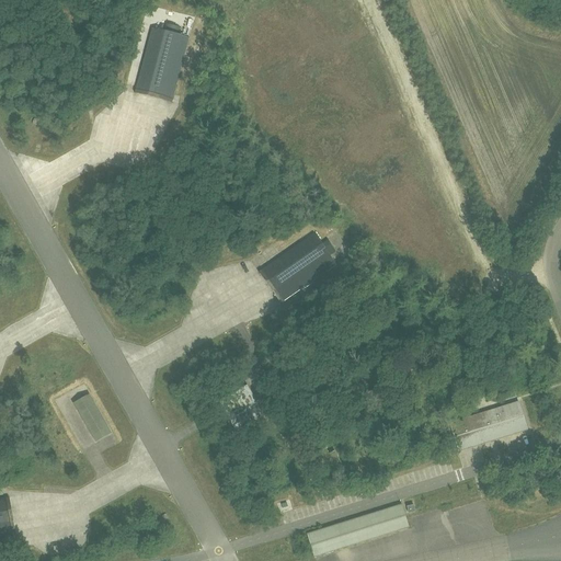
[(151,27),(141,68),(135,93),(172,103),(190,37),(179,35),(180,27),(172,25),(164,23),(162,31),(151,27)]
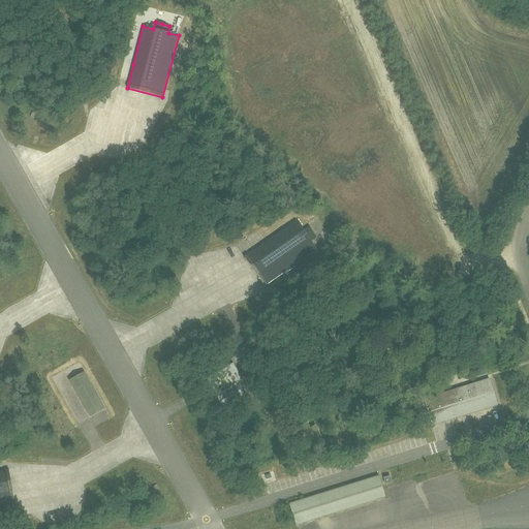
[(297,220),(263,243),(244,256),(265,286),(317,250),(311,241),(317,238),(312,230),(308,224),(302,228),(297,220)]
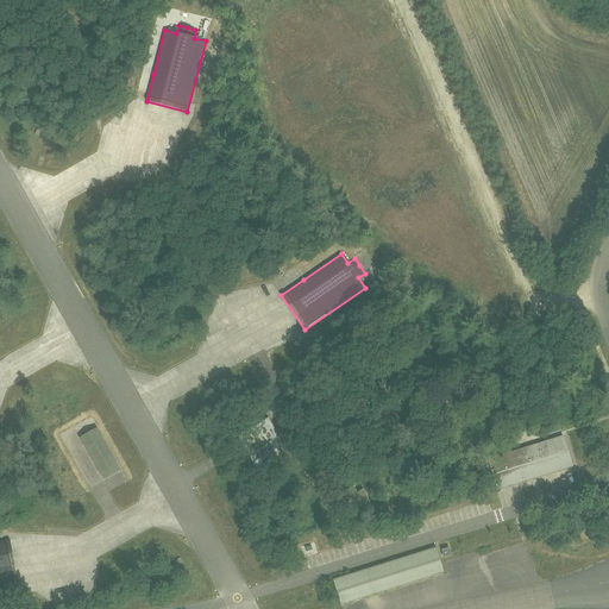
[(237,435),(245,450),(255,466),(286,449),(268,419),(237,435)]
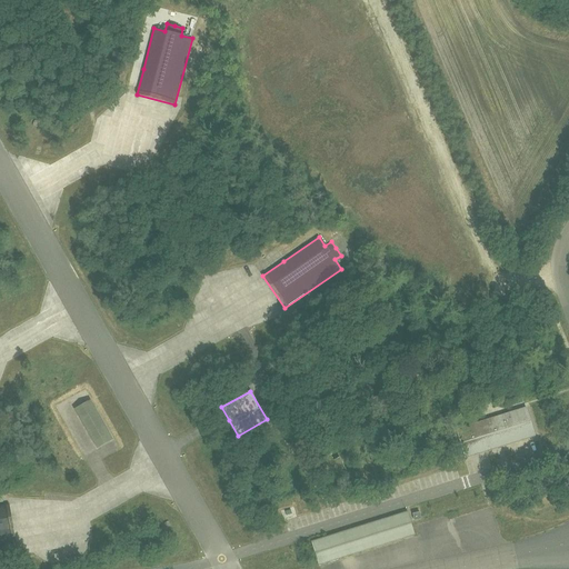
[(99,396),(79,407),(100,447),(120,436),(99,396)]
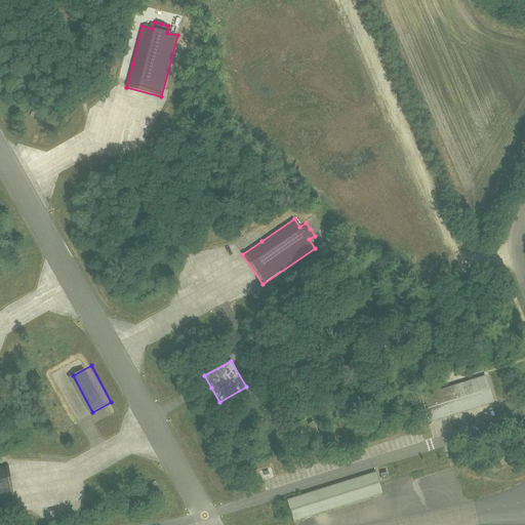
[(430,422),(493,402),(485,376),(421,397),(430,422)]
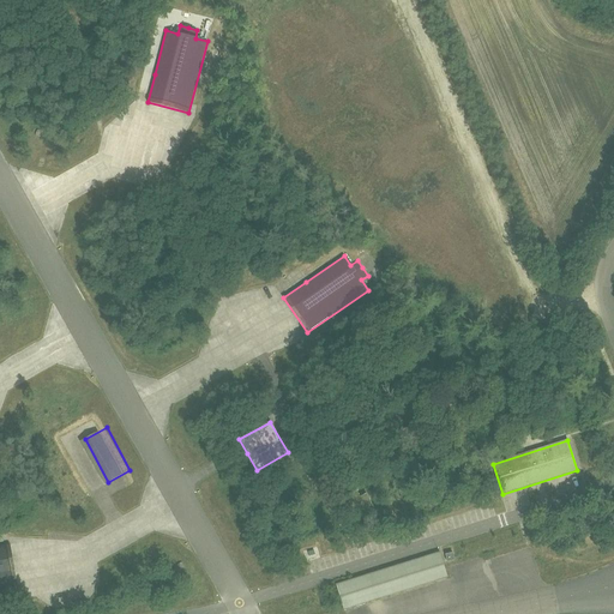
[(10,545),(0,546),(0,589),(18,587),(10,545)]
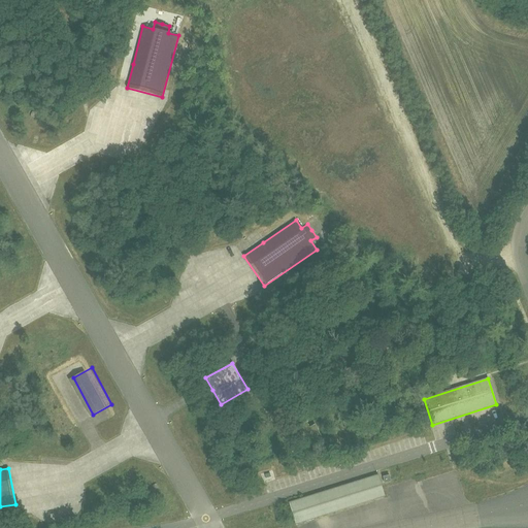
[(385,497),(378,475),(289,503),(296,525),(385,497)]
